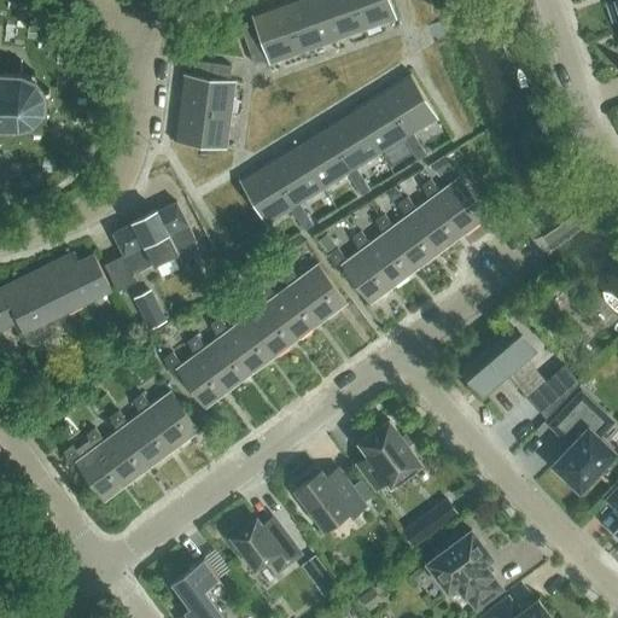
[(332,40),(318,0),(292,0),(284,4),(301,51),(332,40)]
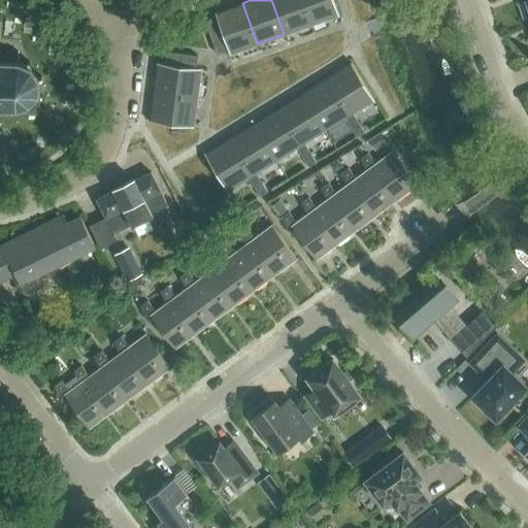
[(310,25),(301,0),(271,0),(284,34),(310,25)]
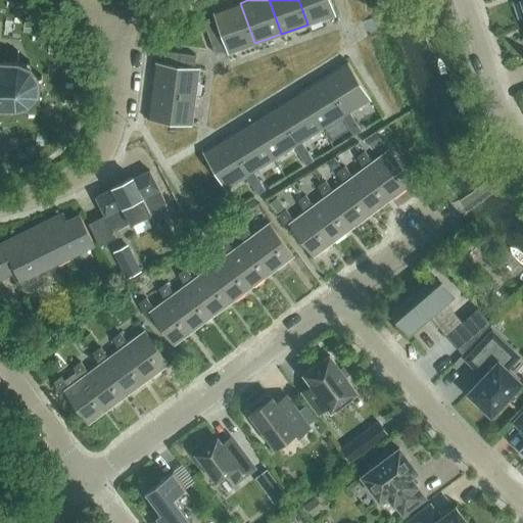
[(298,0),(307,25),(334,15),(335,15),(329,0),(298,0)]
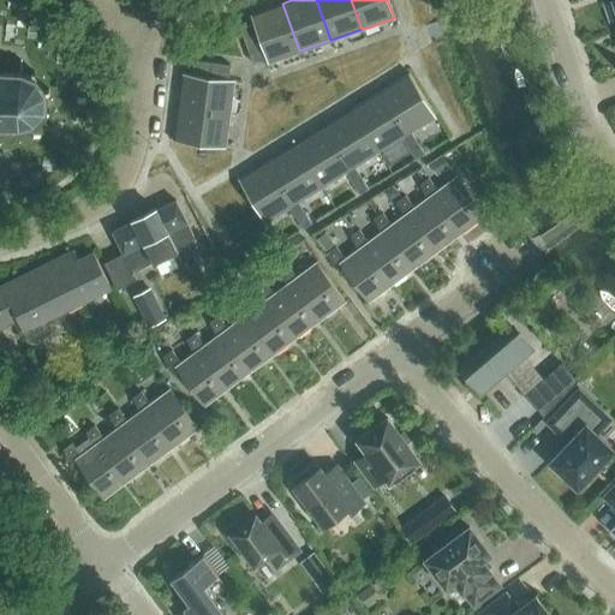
[(266,58),(267,64),(268,64),(268,63),(299,51),(282,4),(251,15),(250,13),(250,15),(252,23),(256,33),(260,41),(262,49),(266,58)]
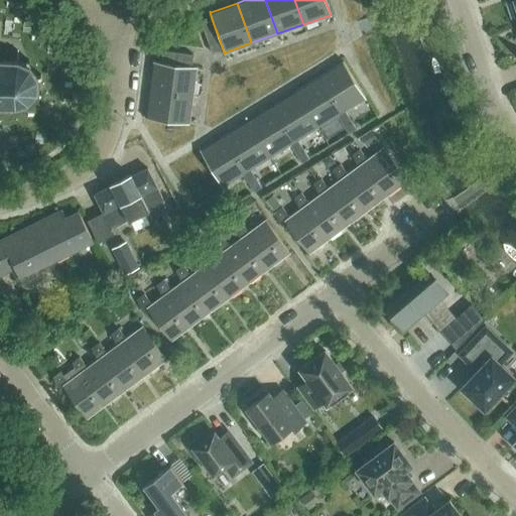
[(212,19),(201,23),(204,31),(215,27),(212,19)]
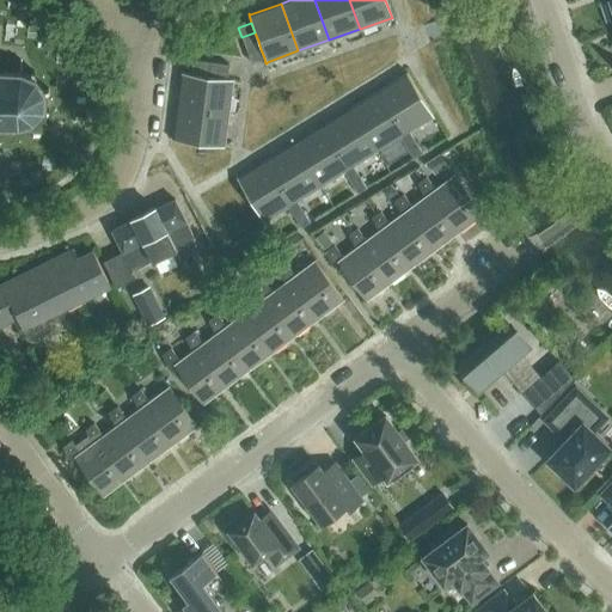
[(245,46),(258,41),(255,32),(242,37),(245,46)]
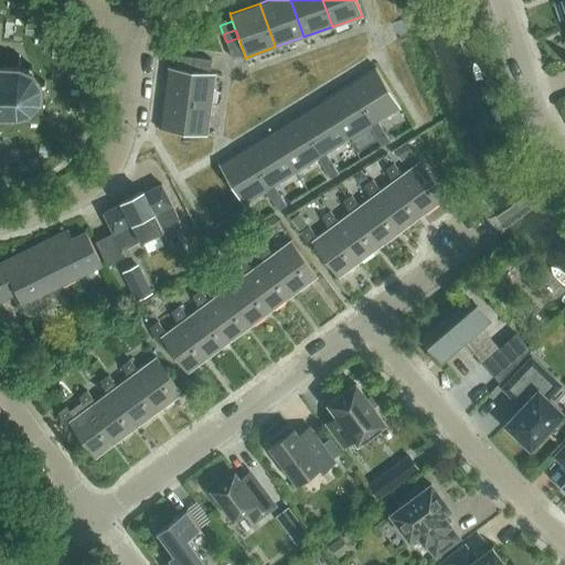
[(228,50),(241,45),(238,38),(226,42),(228,50)]
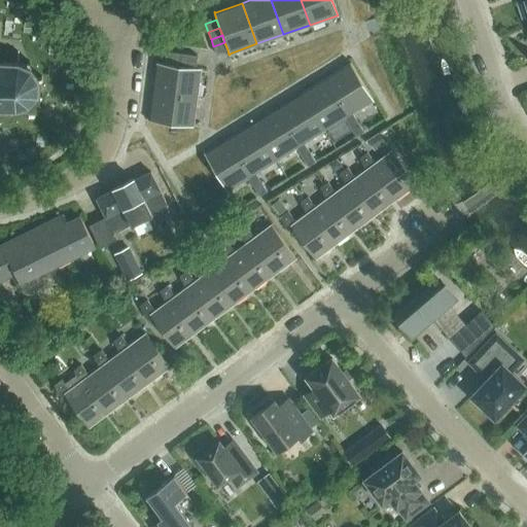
[(213,46),(216,54),(227,49),(224,42),(213,46)]
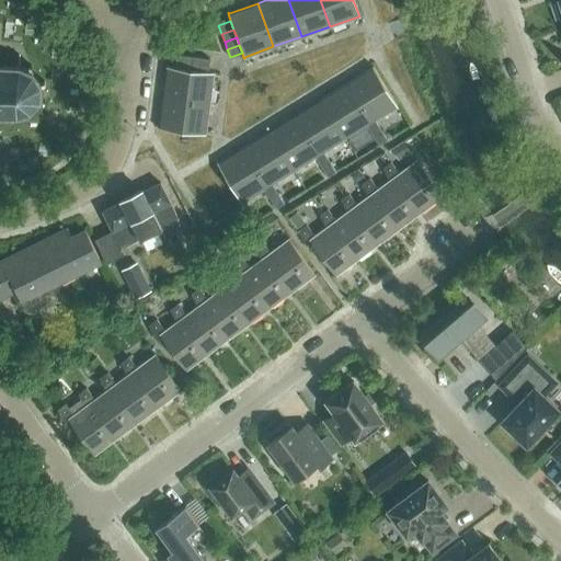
[(0,116),(7,116),(26,114),(38,101),(43,103),(44,100),(41,98),(41,86),(45,84),(44,81),(39,82),(33,72),(36,69),(33,67),(31,70),(19,65),(19,53),(0,52),(0,116)]
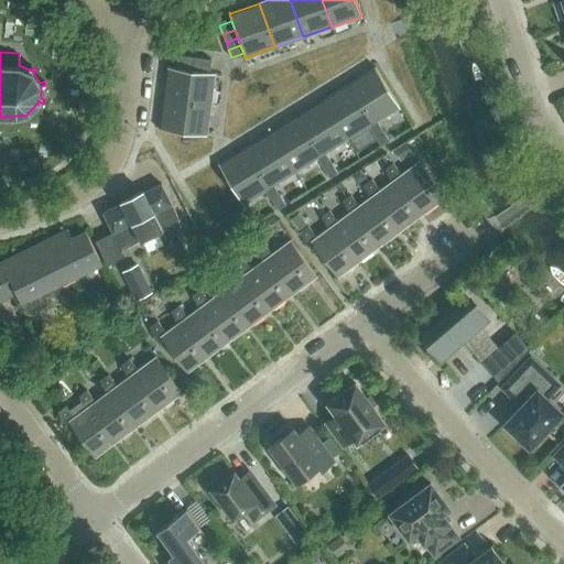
[(185,56),(177,55),(175,67),(184,68),(185,56)]
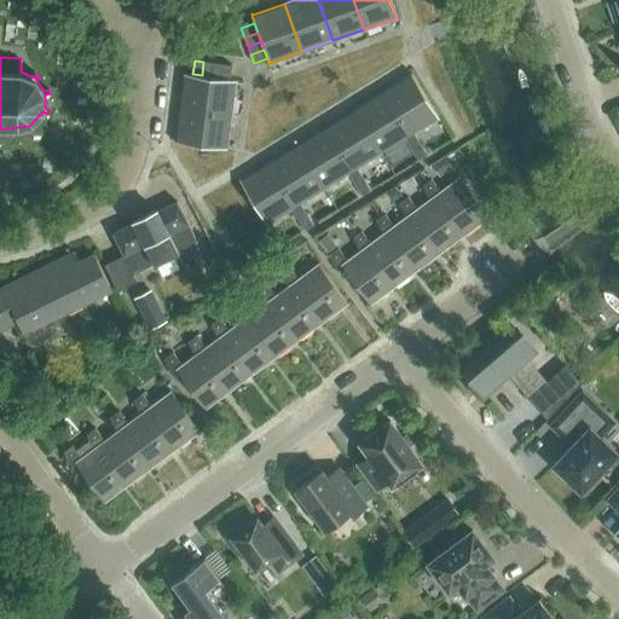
[(202,75),(210,76),(213,63),(203,62),(202,75)]
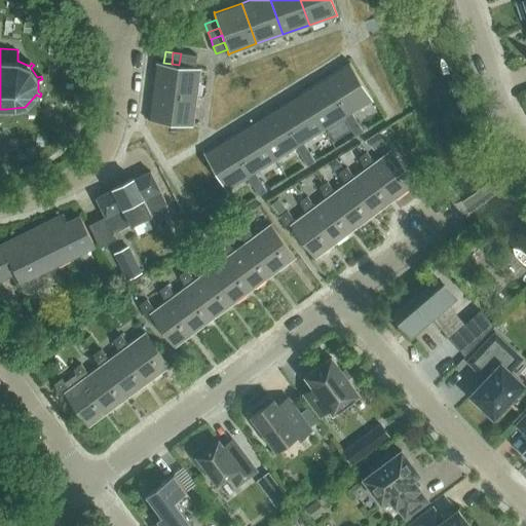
[(196,55),(181,53),(179,65),(195,67),(196,55)]
